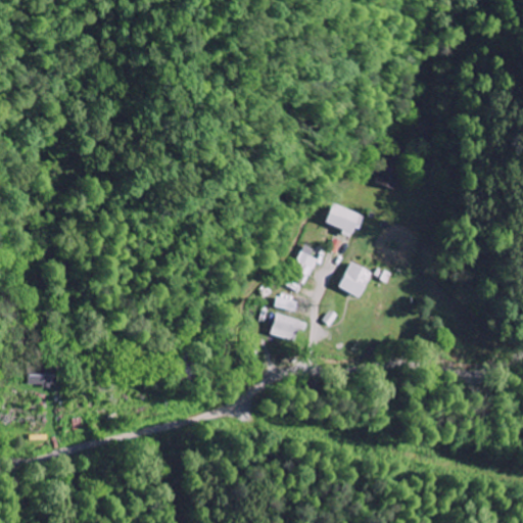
[(396,190),(405,162),(382,155),(377,172),(381,173),(377,184),(396,190)]
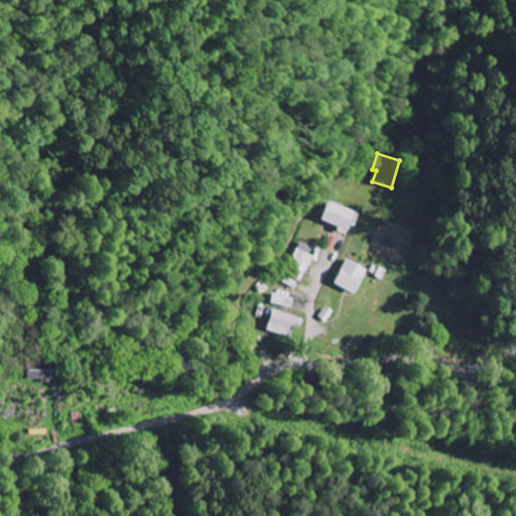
[(359,211),(328,201),(321,220),(339,226),(337,232),(346,234),(349,225),(354,227),(359,211)]
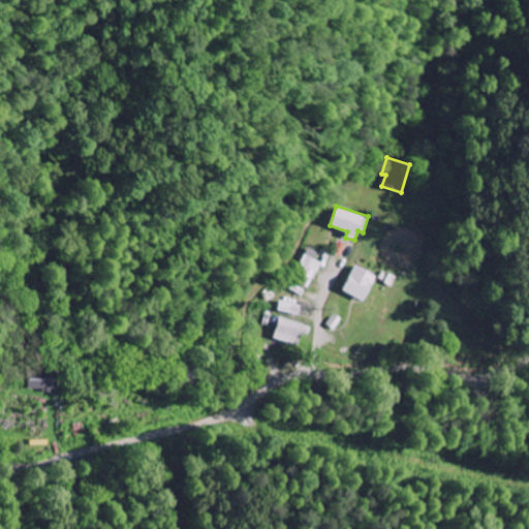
[(316,259),(319,252),(311,248),(296,281),(310,288),(321,261),(316,259)]
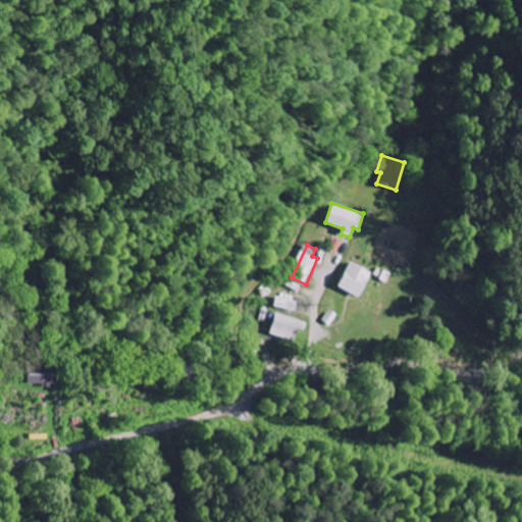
[(368,270),(346,262),(336,288),(359,297),(368,270)]
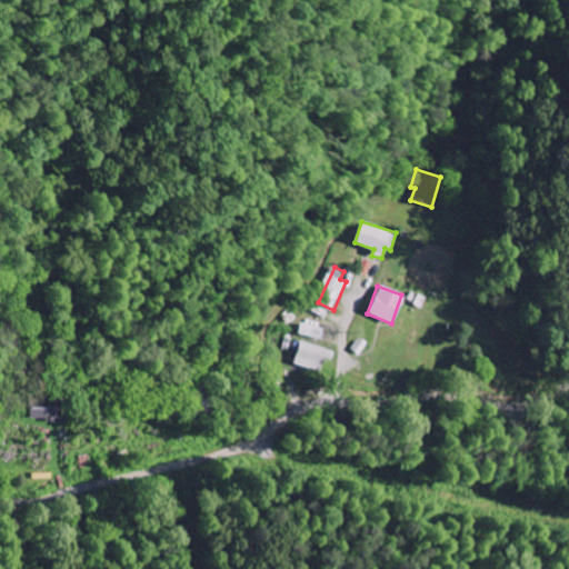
[(298,333),(321,338),(323,327),(300,322),(298,333)]
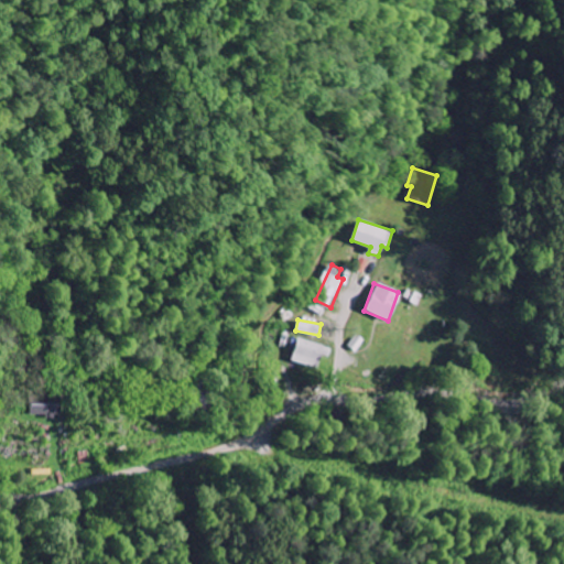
[(317,368),(323,345),(296,337),(291,360),(317,368)]
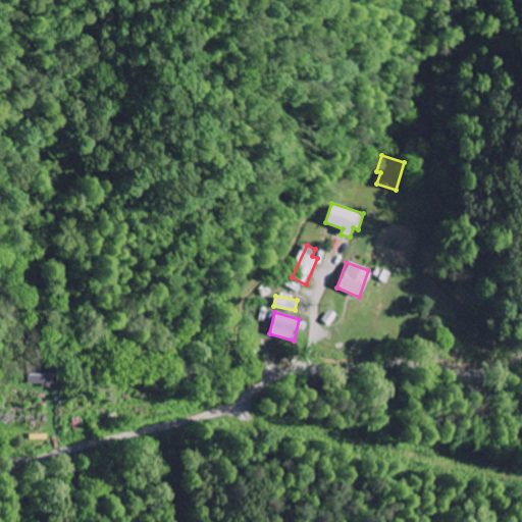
[(57,383),(57,365),(30,366),(30,383),(57,383)]
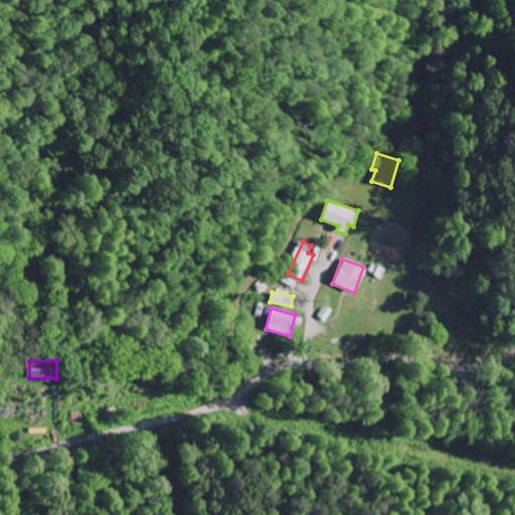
All buildings are outlined.
